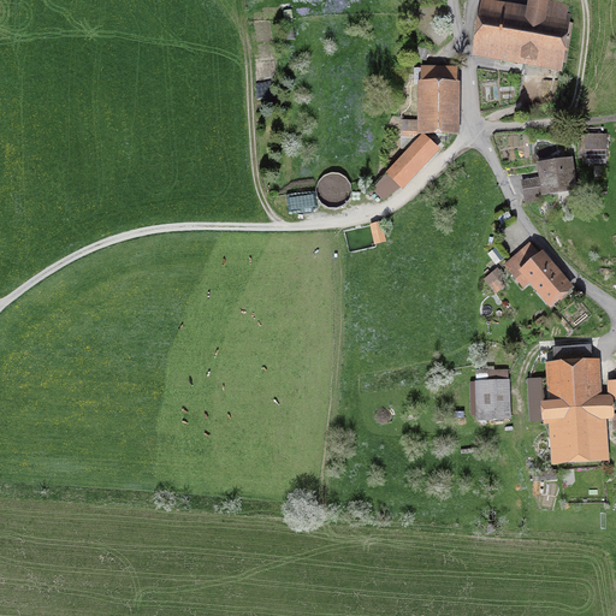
[(502,4),(490,1),(481,49),(562,63),(572,4),(551,0),(531,0),(528,17),(504,12),(505,9),(501,7),(502,4)]
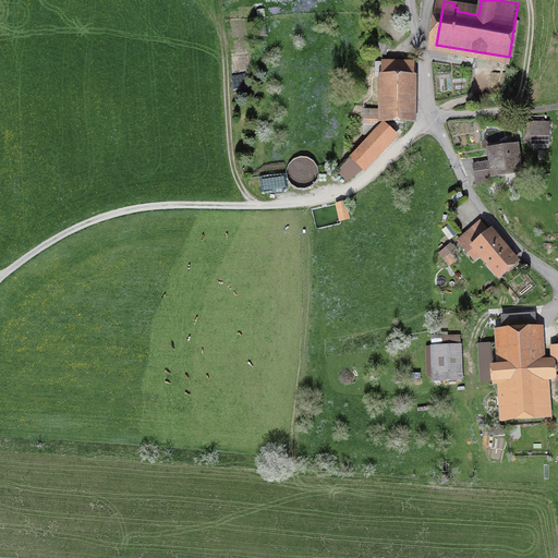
[(404,63),(384,63),(384,110),(384,120),(411,120),(411,64),(404,64),(404,63)]
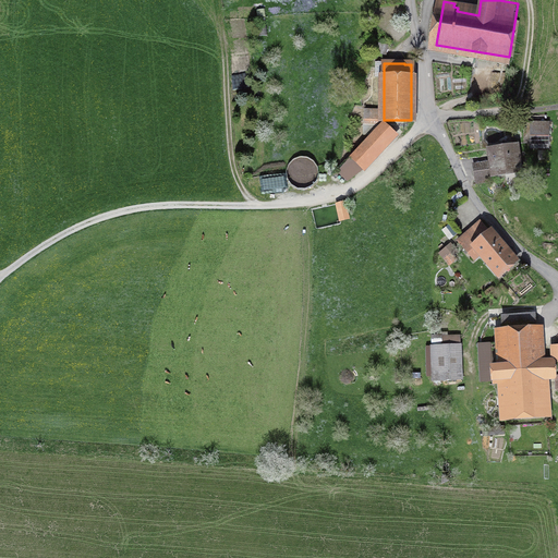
[(384,110),(365,110),(365,120),(384,120),(384,110)]
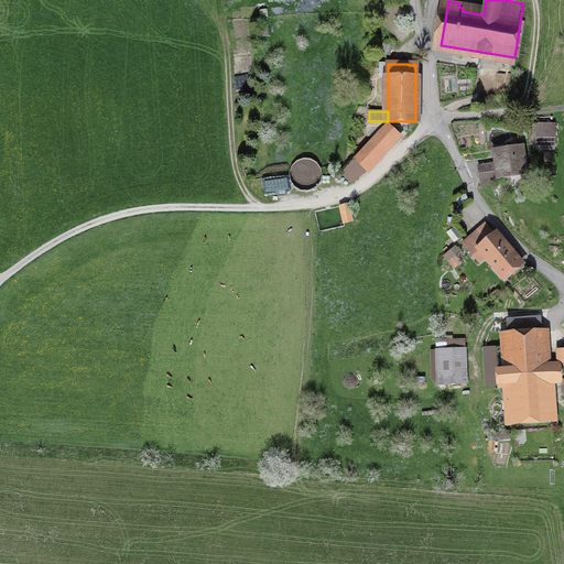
[(554,123),(535,123),(535,151),(555,150),(554,123)]
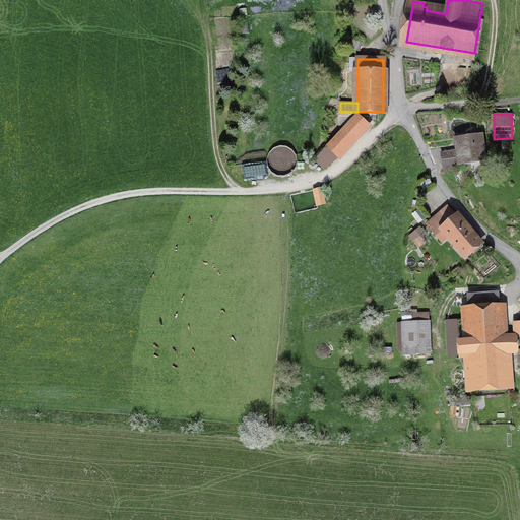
[(367,125),(356,116),(317,158),(325,167),(337,157),(367,125)]
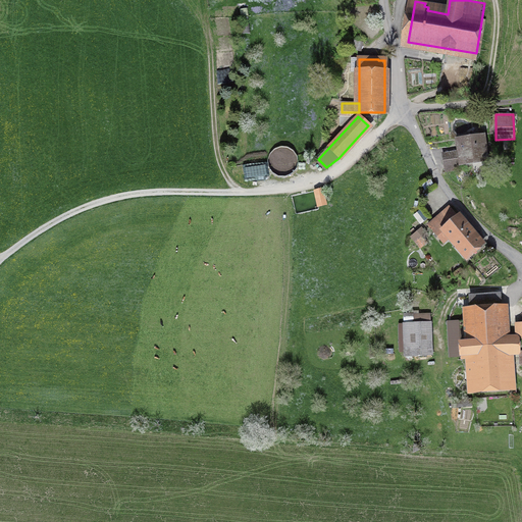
[(456,151),(441,153),(444,169),(458,166),(488,162),(484,135),(454,139),(456,151)]
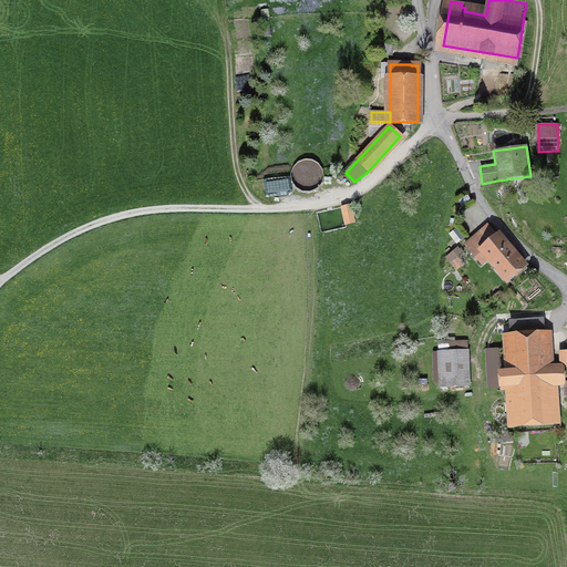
[(306,182),(309,178),(313,183),(322,173),(306,157),(294,171),(306,182)]
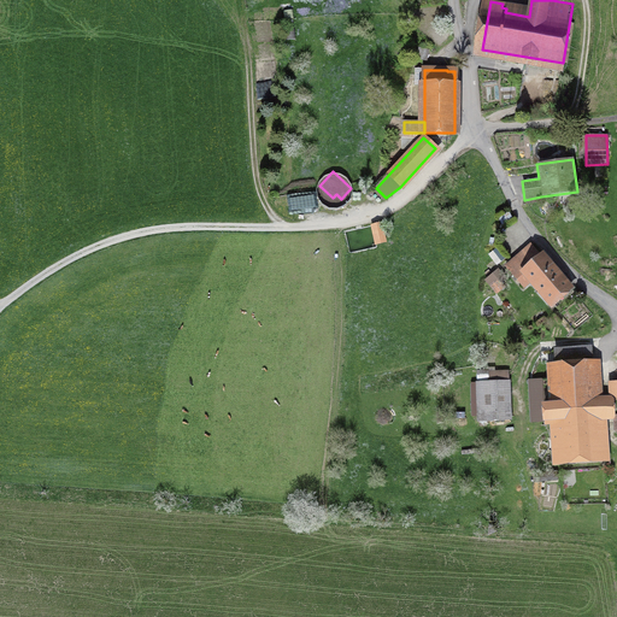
[(381,223),(370,225),(375,245),(386,242),(381,223)]
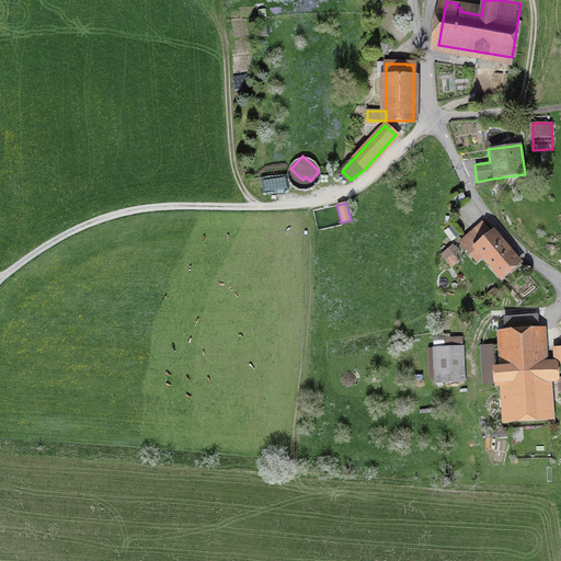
[(523,263),(485,219),(459,242),(477,263),(481,259),(501,282),(523,263)]
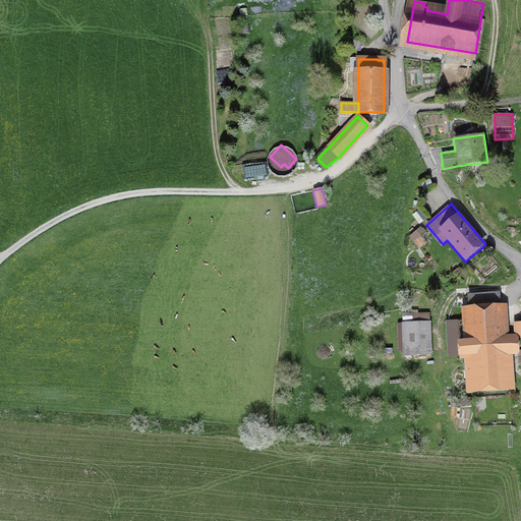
[(409,236),(420,247),(431,237),(421,225),(409,236)]
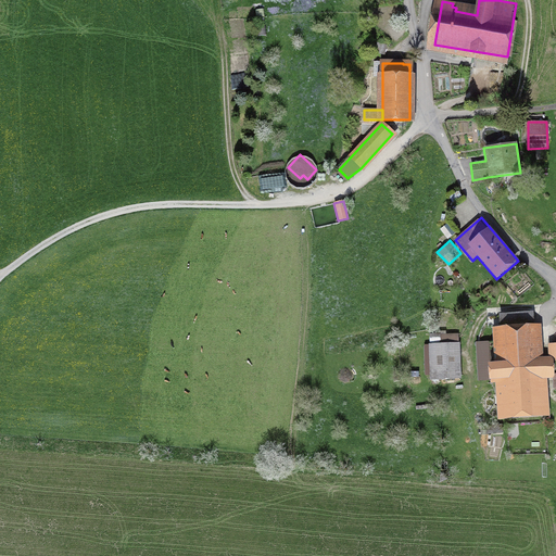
[(541,325),(491,329),(494,364),(489,365),(490,381),(494,381),(497,420),(551,416),(547,380),(552,379),(554,379),(554,374),(553,357),(543,357),(541,325)]
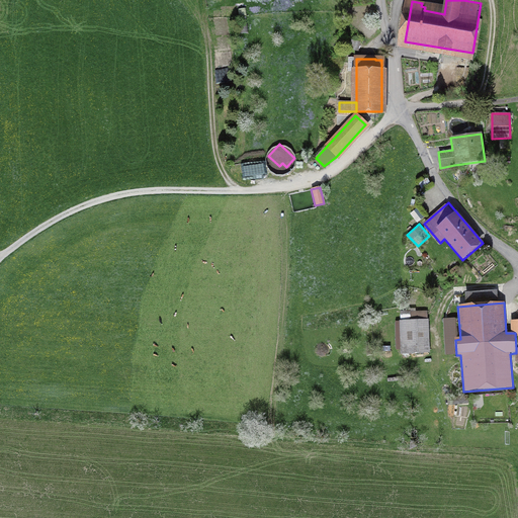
[(428,319),(399,321),(401,354),(429,353),(428,319)]
